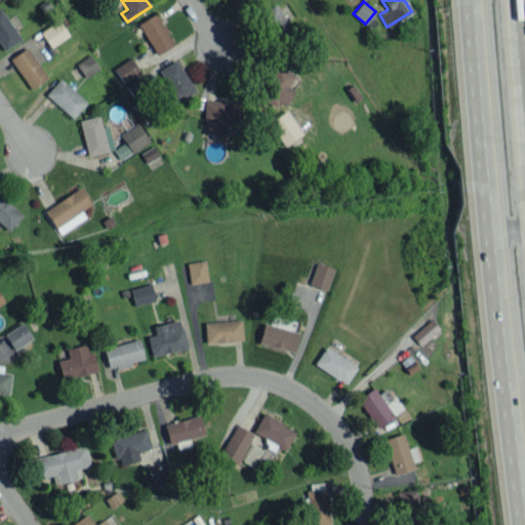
[(259,14),(279,44),(295,34),(276,3),(259,14)]
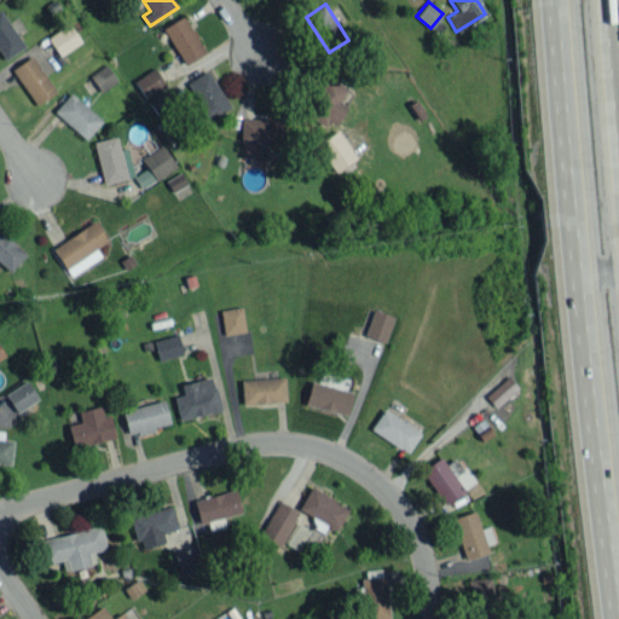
[(24,46),(0,10),(0,53),(4,59),(24,46)]
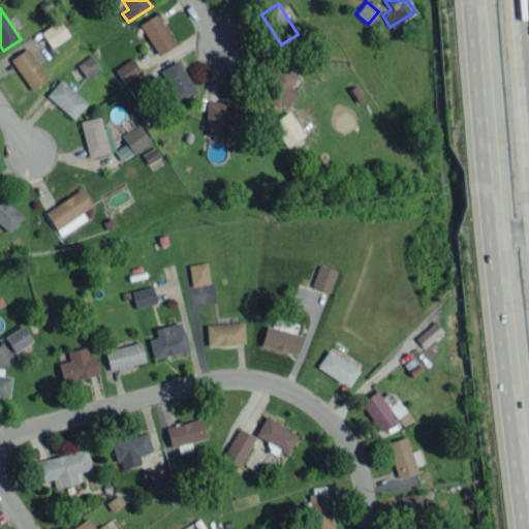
[(138,24),(158,55),(176,44),(156,12),(138,24)]
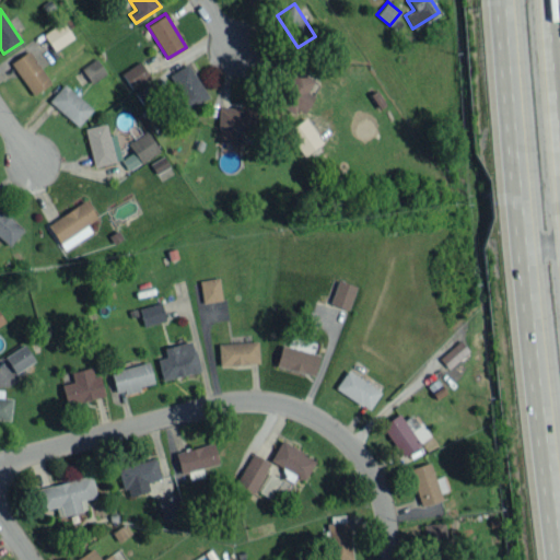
[(73,37),(62,21),(43,34),(54,50),(73,37)]
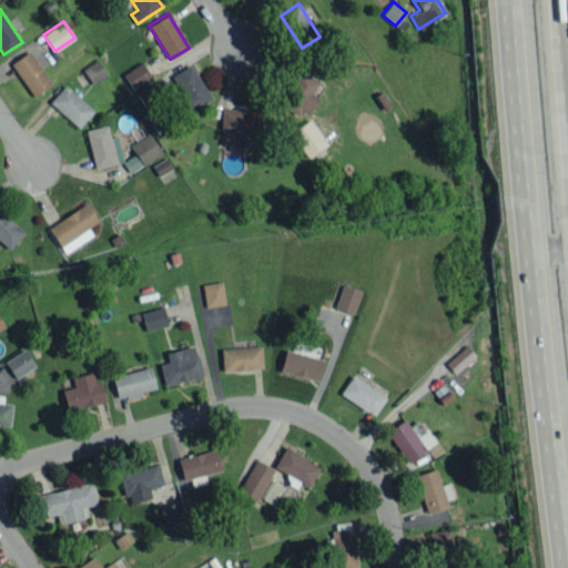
[(10,62),(32,95),(51,84),(29,51),(10,62)]
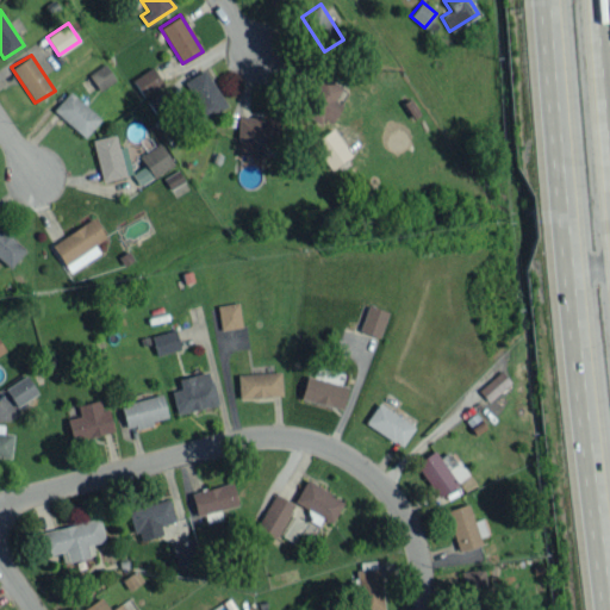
[(99,91),(116,80),(104,63),(88,73),(99,91)]
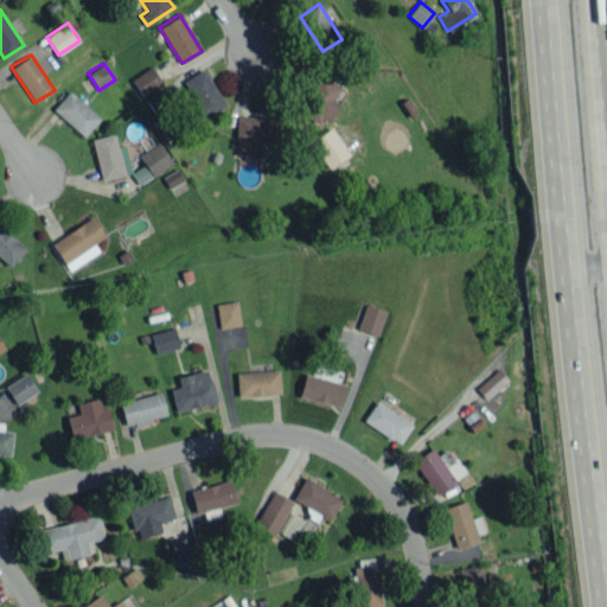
[(131,78),(142,96),(161,83),(151,65),(131,78)]
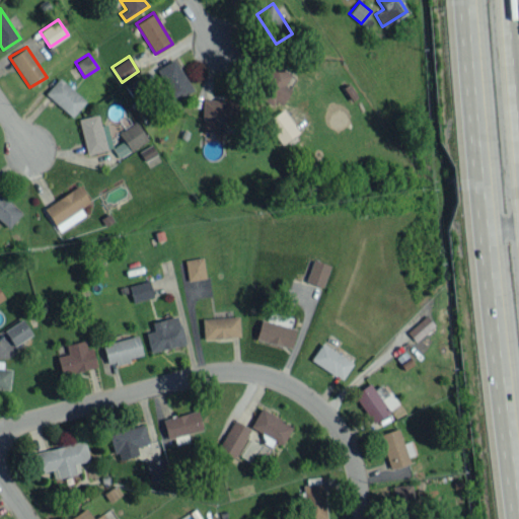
[(174,101),(194,90),(174,59),(155,69),(174,101)]
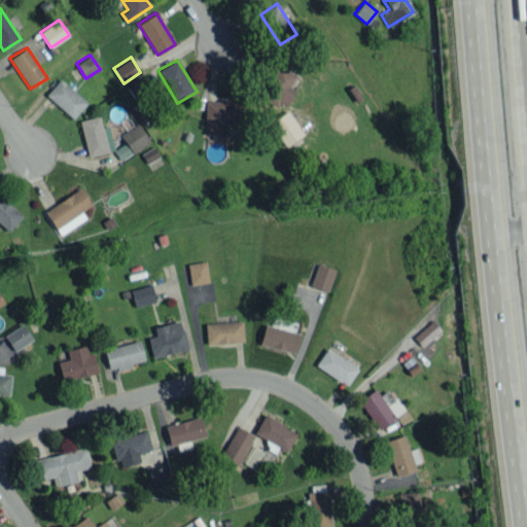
[(294,74),(277,65),(260,97),(284,109),(294,90),(289,86),(294,74)]
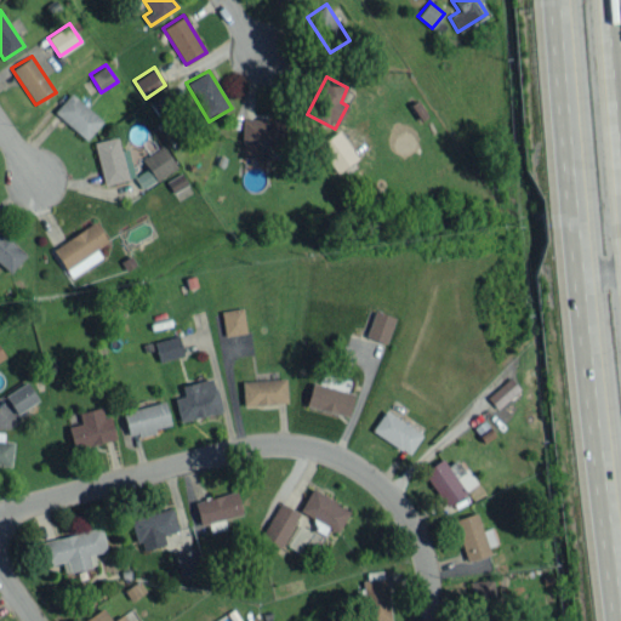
[(102,121),(70,92),(53,110),(85,140),(102,121)]
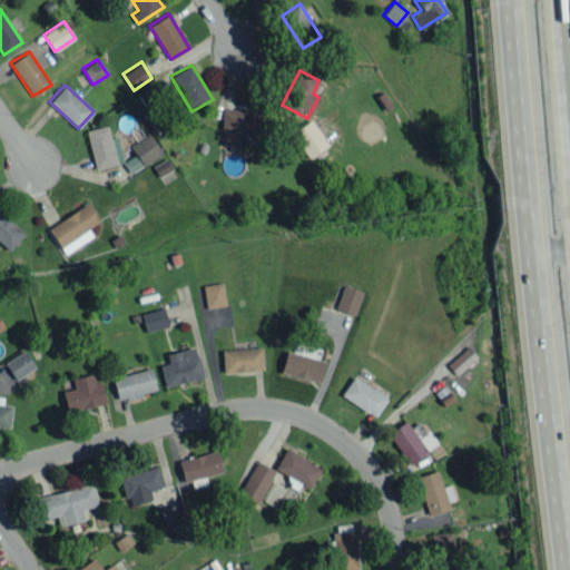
[(263,110),(223,108),(222,130),(237,131),(237,145),(247,145),(247,131),(262,131),(263,110)]
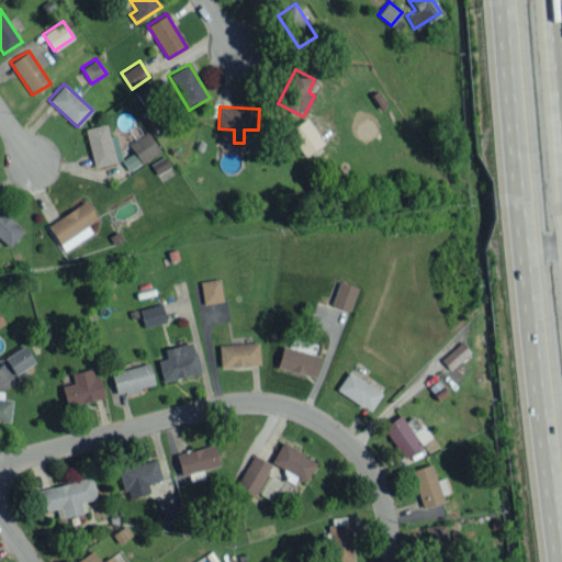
[(287,131),(304,156),(323,143),(306,117),(287,131)]
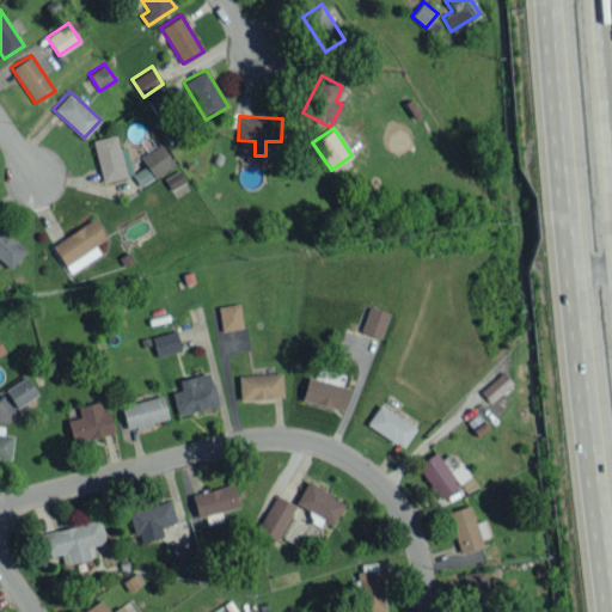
[(126,146),(117,147),(115,134),(92,140),(102,182),(133,175),(126,146)]
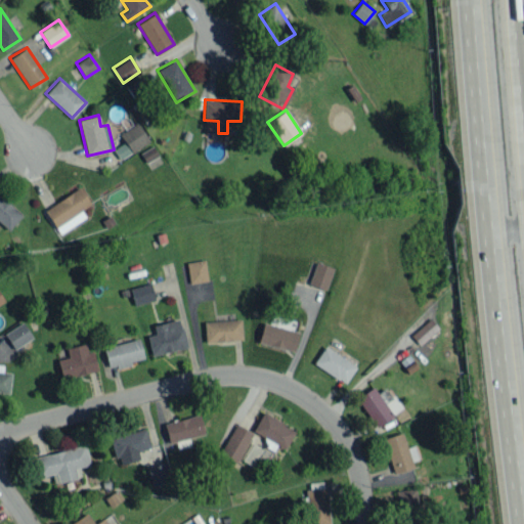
[(119,133),(124,142),(114,148),(120,159),(148,141),(137,122),(119,133)]
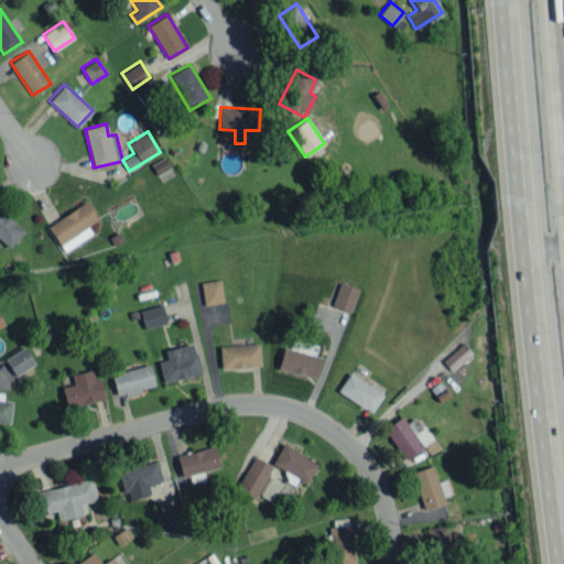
[(171,169),(164,156),(151,164),(158,175),(171,169)]
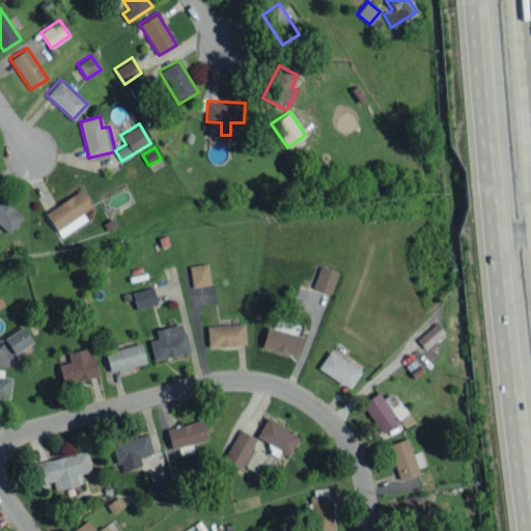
[(45,213),(60,236),(86,219),(82,213),(91,206),(80,190),(45,213)]
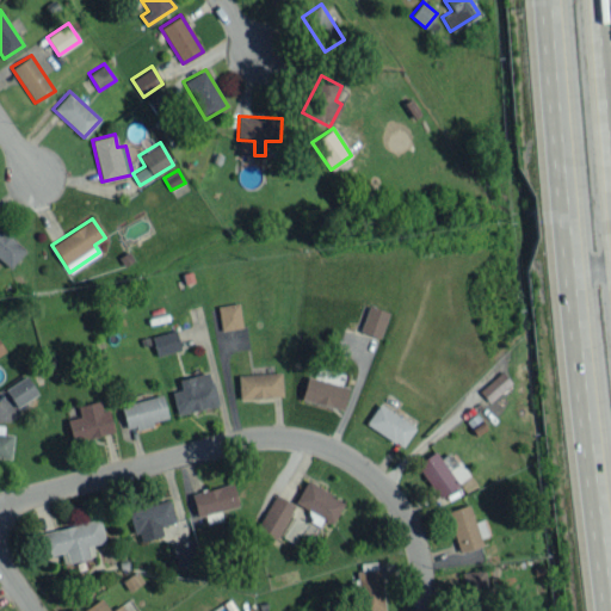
[(25,248),(0,228),(0,258),(12,266),(25,248)]
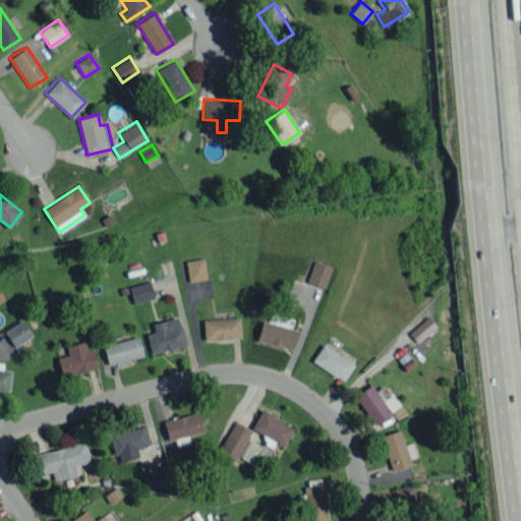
[(207,279),(203,257),(184,261),(188,282),(207,279)]
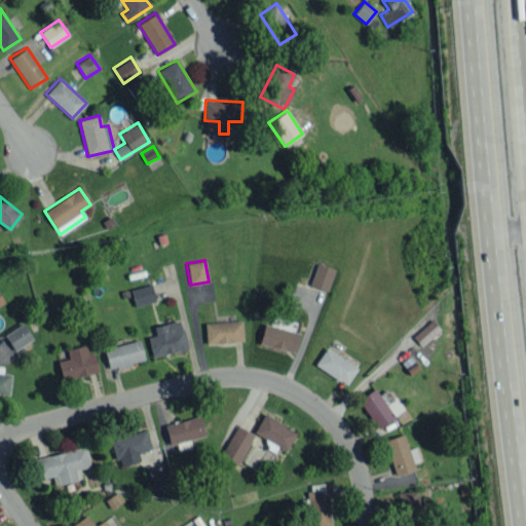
[(309,285),(327,291),(334,268),(316,263),(309,285)]
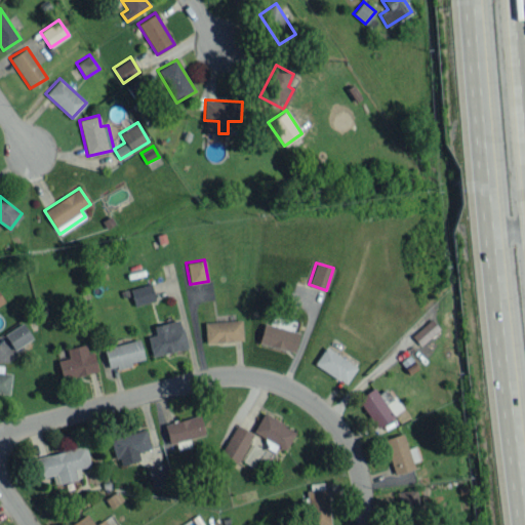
[(129,289),(134,306),(156,299),(151,283),(129,289)]
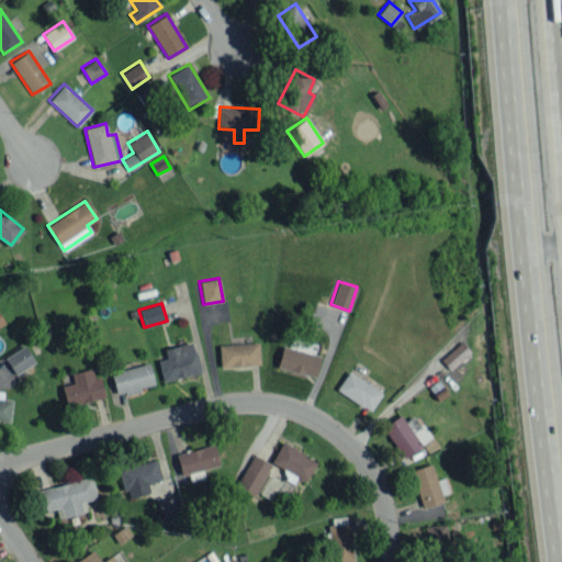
[(199,372),(192,341),(164,348),(166,358),(157,359),(161,381),(199,372)]
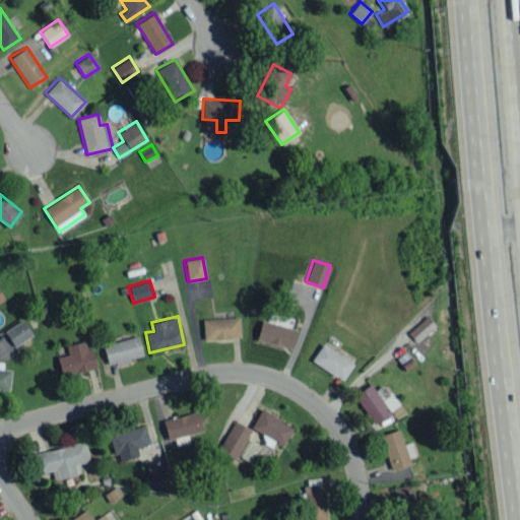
[(416,342),(435,326),(427,316),(407,332),(416,342)]
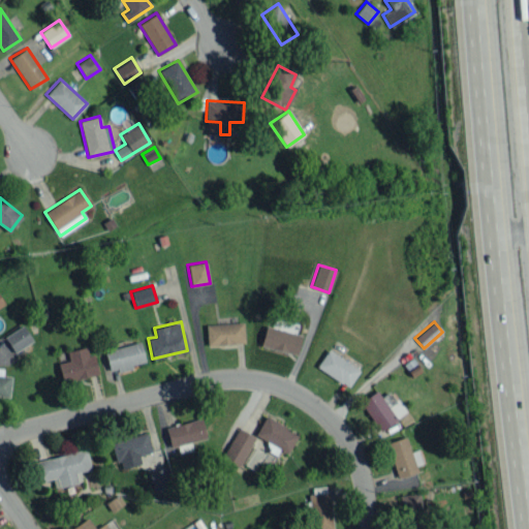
[(206,323),(207,344),(244,343),(243,322),(206,323)]
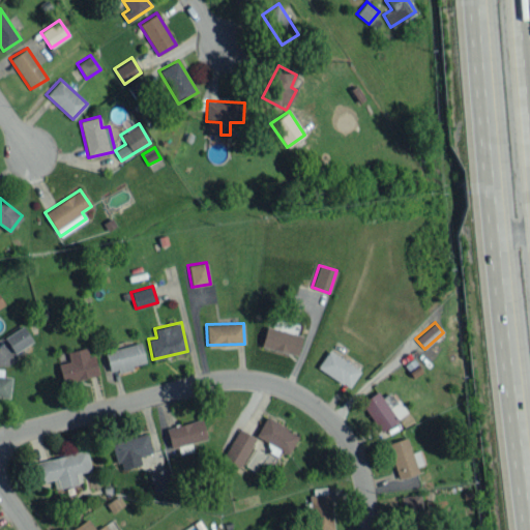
[(33,342),(22,325),(4,337),(15,353),(33,342)]
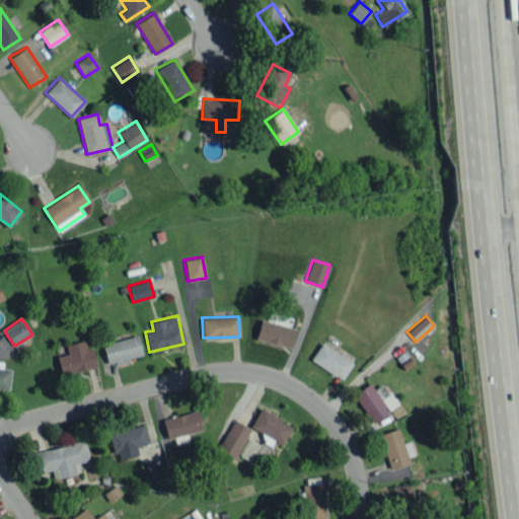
[(255,340),(291,347),(295,327),(260,319),(255,340)]
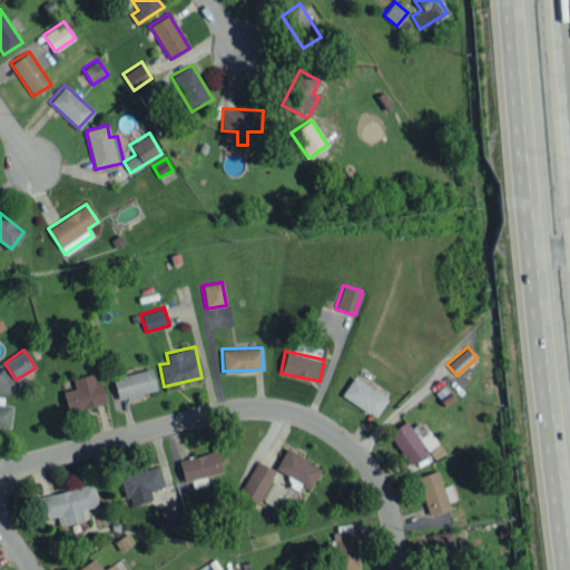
[(118,402),(143,396),(141,393),(156,390),(150,369),(112,377),(118,402)]
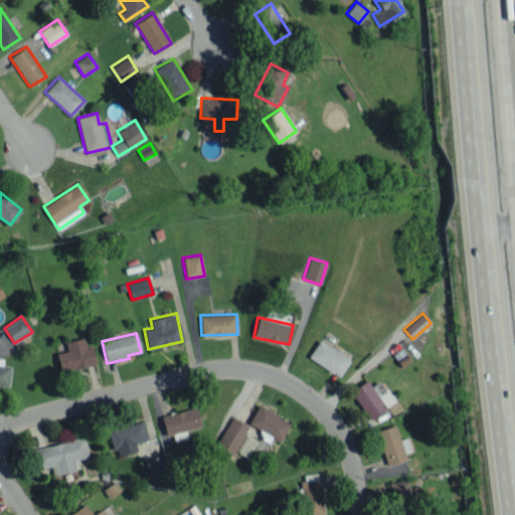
[(64,341),(66,350),(55,353),(60,372),(96,365),(91,344),(86,345),(83,337),(64,341)]
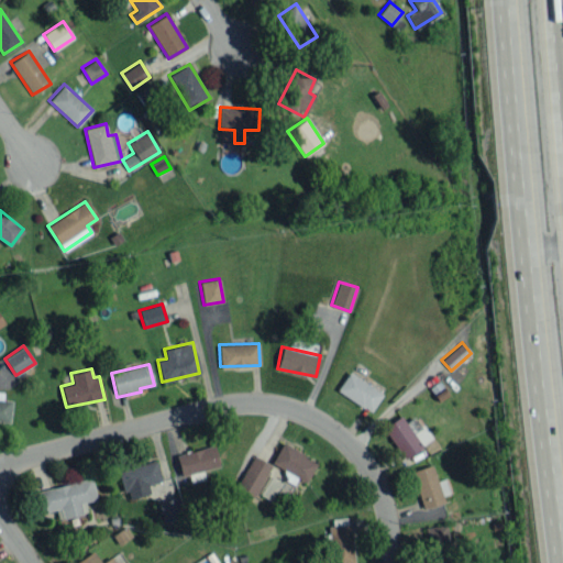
[(370,411),(382,394),(349,372),(337,389),(370,411)]
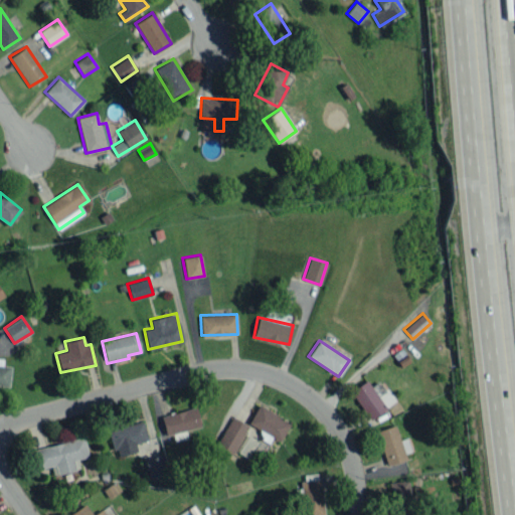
[(0,384),(9,385),(10,366),(2,365),(2,358),(0,357),(0,384)]
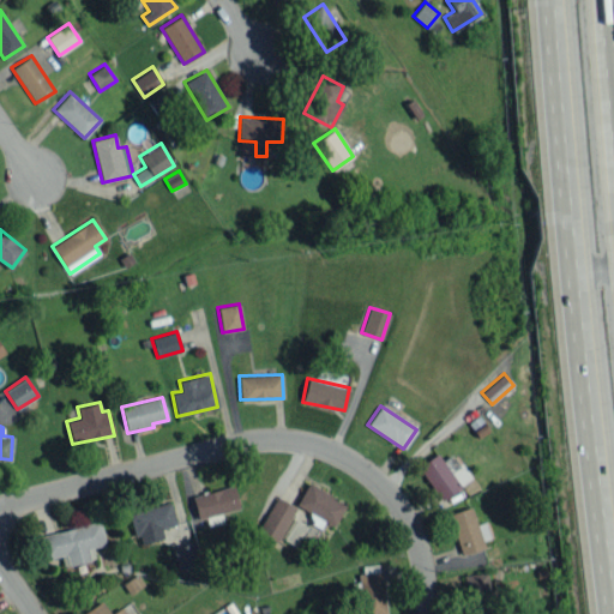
[(438,500),(458,488),(439,453),(419,464),(438,500)]
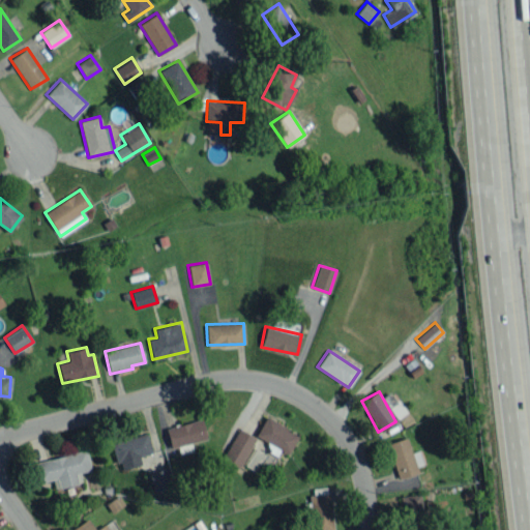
[(255,437),(289,452),(297,433),(263,418),(255,437)]
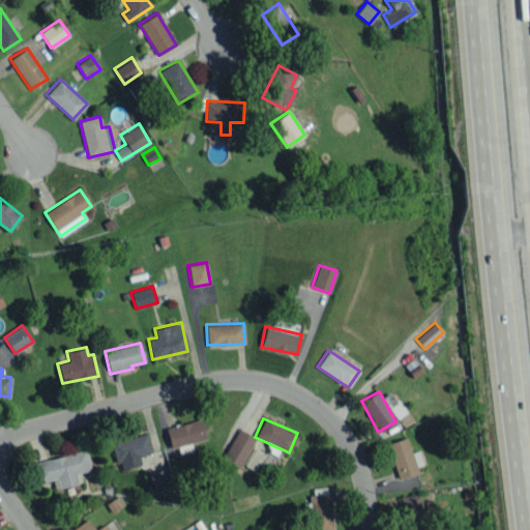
[(170,448),(178,446),(179,453),(193,450),(190,442),(206,439),(201,419),(165,428),(170,448)]
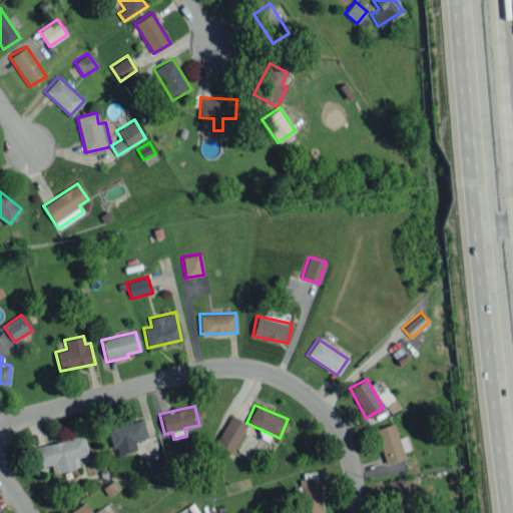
[(230,453),(246,424),(229,415),(213,444),(230,453)]
